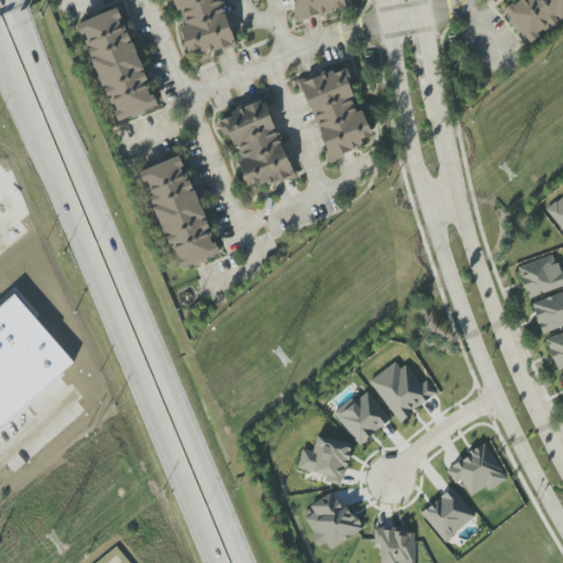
[(186,53),(200,50),(201,54),(232,46),(221,0),(167,0),(168,1),(172,0),(176,0),(183,25),(180,26),(186,53)]
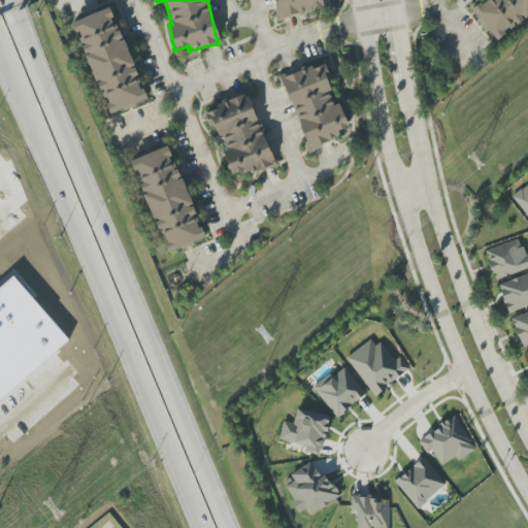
[(274,0),(276,17),(324,10),(322,0),(274,0)]
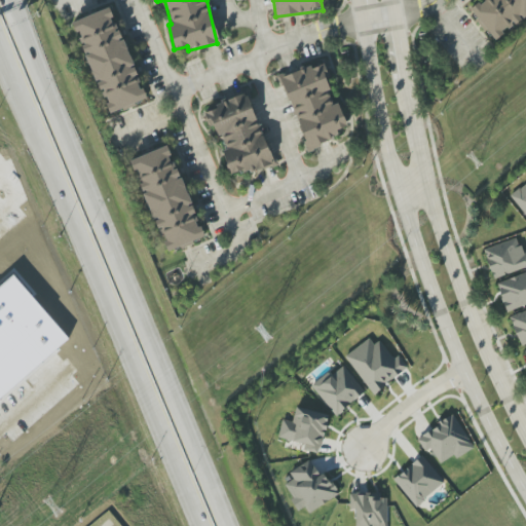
[(525,0),(478,0),(468,7),(493,40),(525,13),(525,0)]
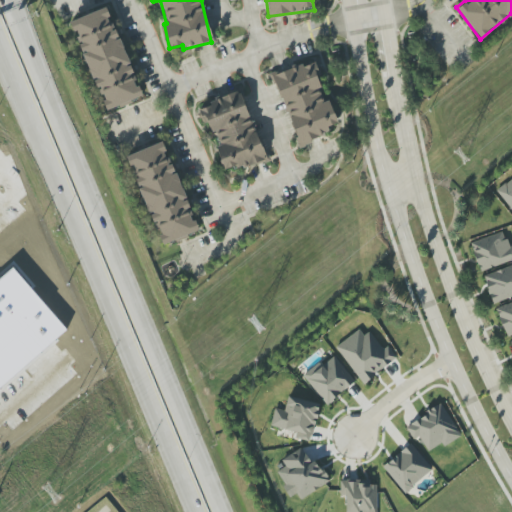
[(72,20),(104,110),(141,98),(109,7),(72,20)]
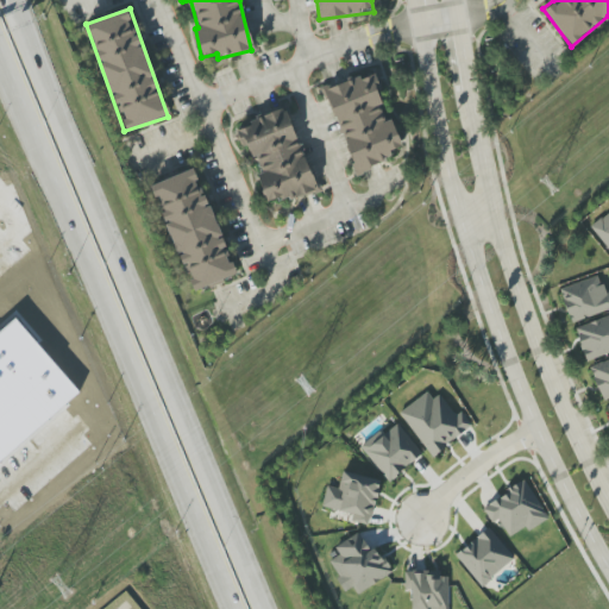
[(324,89),(357,174),(393,159),(390,151),(402,146),(391,119),(389,120),(370,71),(324,89)]
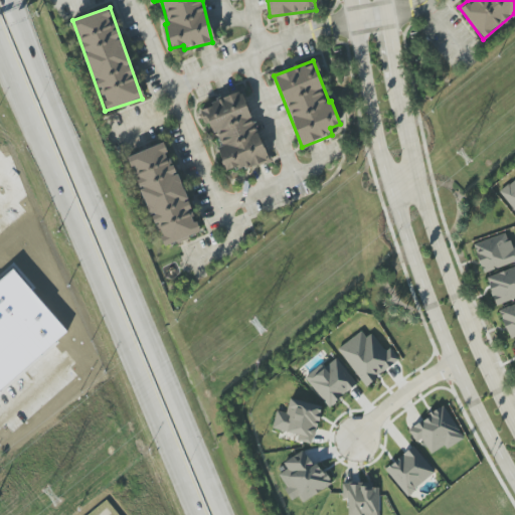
[(266,161),(244,93),(198,107),(204,125),(212,123),(220,148),(218,148),(225,173),(266,161)]
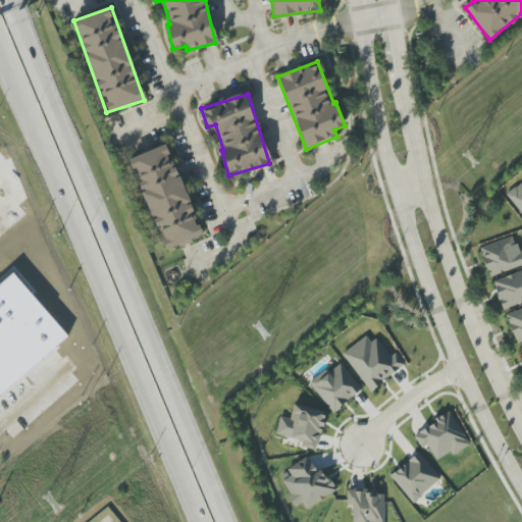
[(166,250),(202,237),(168,145),(129,158),(152,219),(155,218),(166,250)]
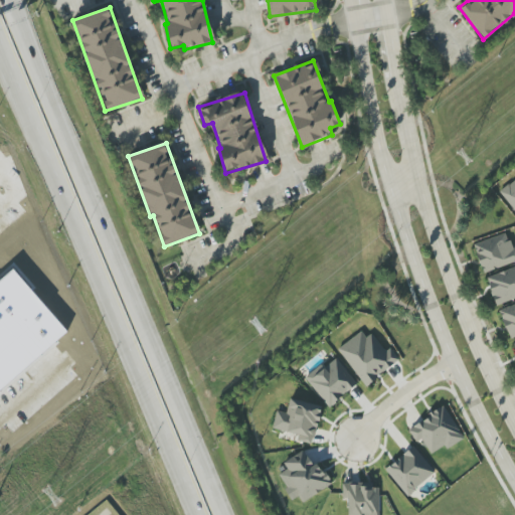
[(514,179),(499,191),(514,211),(514,179)]
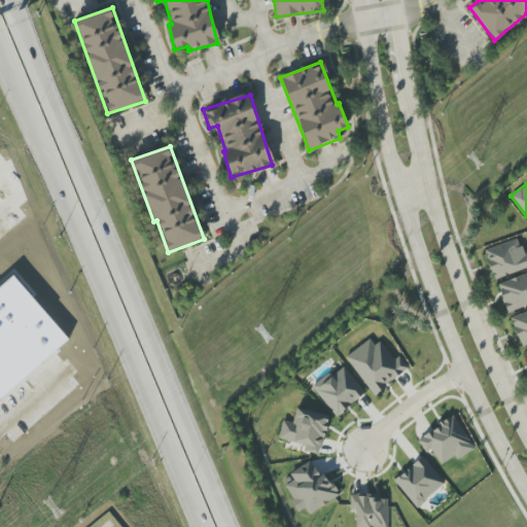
[(484,250),(494,279),(526,268),(526,252),(524,254),(519,238),(484,250)]
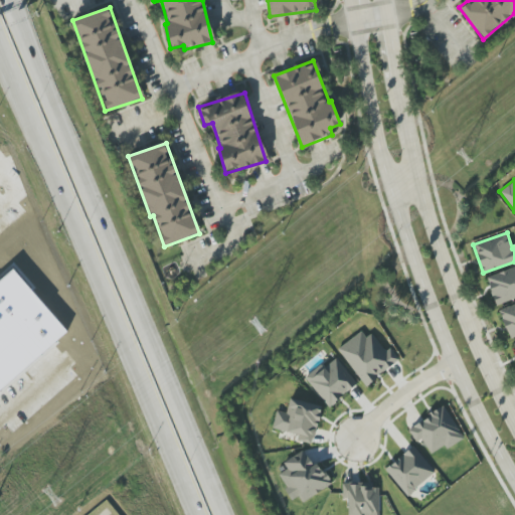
[(514,267),(486,278),(496,306),(514,298),(514,267)]
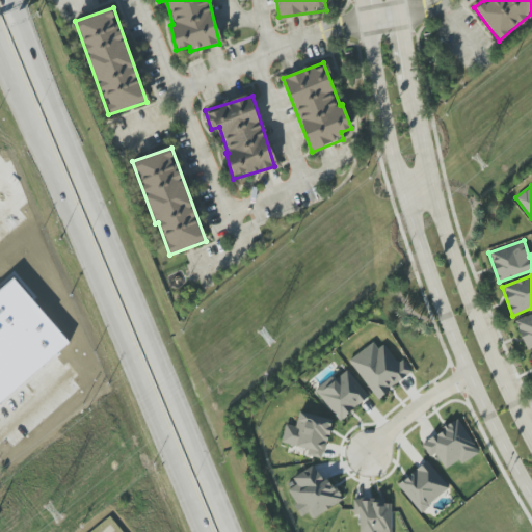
[(0,407),(0,296),(24,276),(80,340),(0,407)]
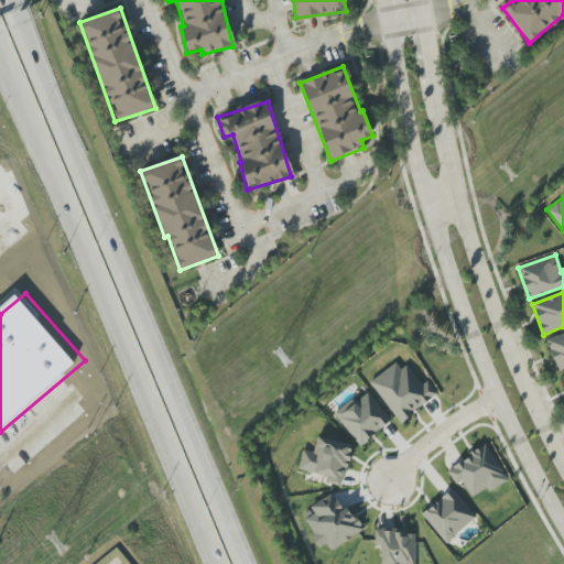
[(563,368),(563,332),(546,340),(559,370),(563,368)]
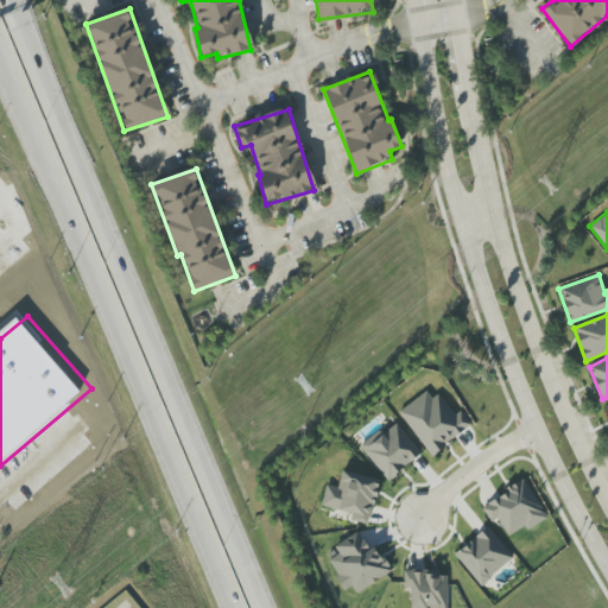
[(439,394),(432,399),(426,392),(399,412),(431,455),(472,425),(461,411),(455,416),(439,394)]
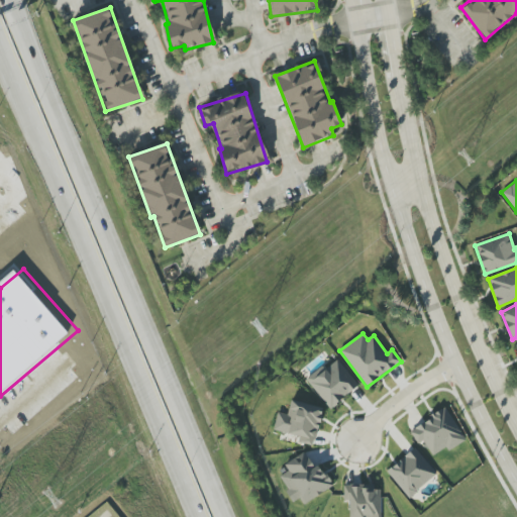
[(308,378),(327,408),(357,388),(338,358),(308,378)]
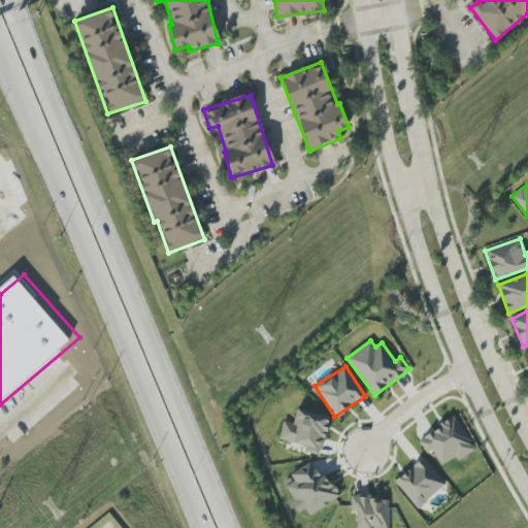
[(320,455),(330,418),(297,408),(293,423),(284,421),(278,438),(305,447),(304,451),(320,455)]
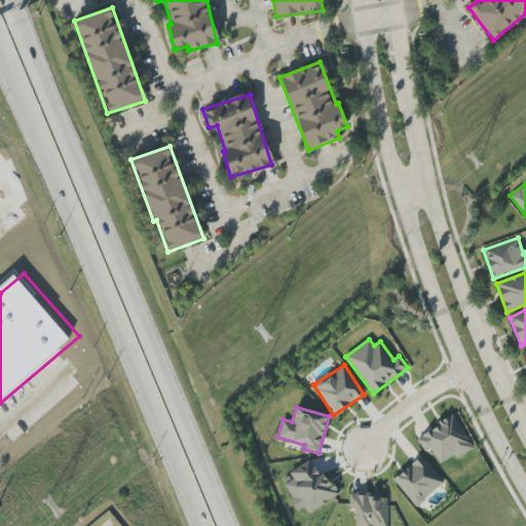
[(474,448),(454,415),(416,438),(425,452),(431,449),(440,463),(453,455),(455,458),(474,448)]
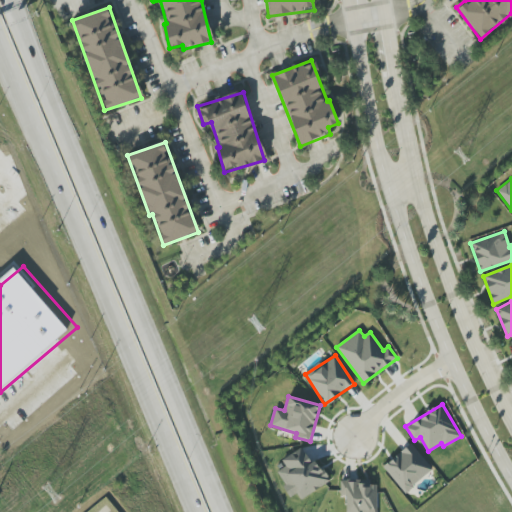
[(432,469),(410,443),(383,467),(405,493),(432,469)]
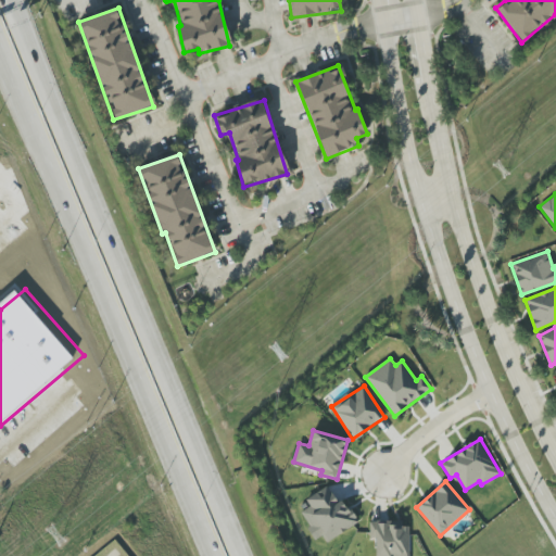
[(326,542),(355,525),(330,484),(306,500),(310,506),(300,513),(316,539),(321,535),(326,542)]
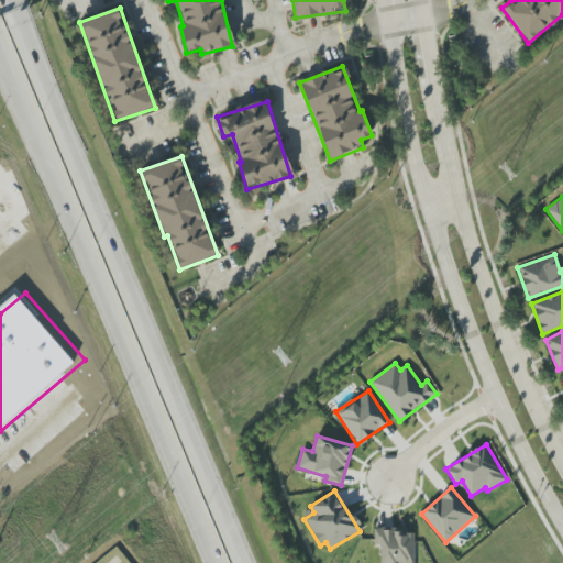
[(381,562),(415,562),(414,531),(374,531),(375,545),(381,545),(381,562)]
